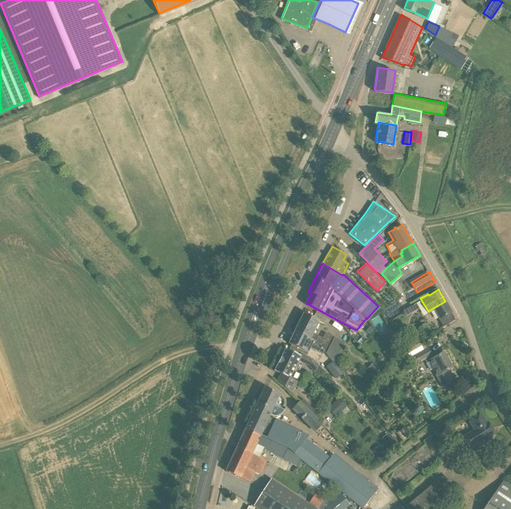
[(403,308),(406,314),(418,307),(415,301),(403,308)]
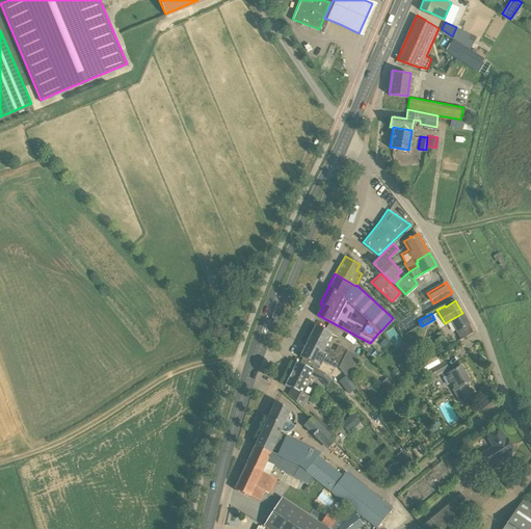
[(466,323),(468,322),(462,313),(450,320),(456,332),(459,337),(472,331),(472,329),(469,331),(466,323)]
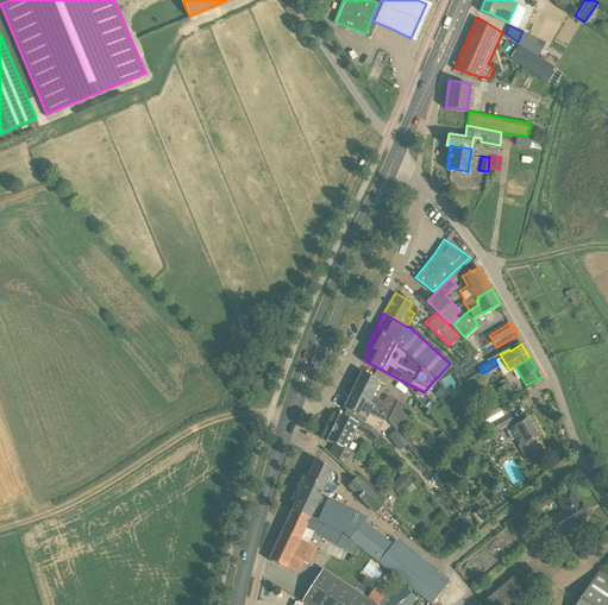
[(396,429),(409,405),(386,394),(383,399),(371,394),(378,379),(361,370),(350,391),(377,405),(384,415),(387,417),(396,429)]
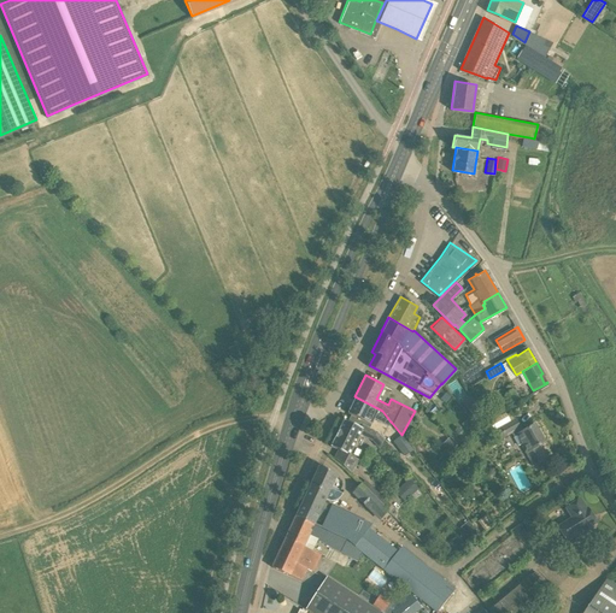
[(389,420),(382,411),(355,396),(347,411),(369,423),(373,417),(387,424),(389,420)]
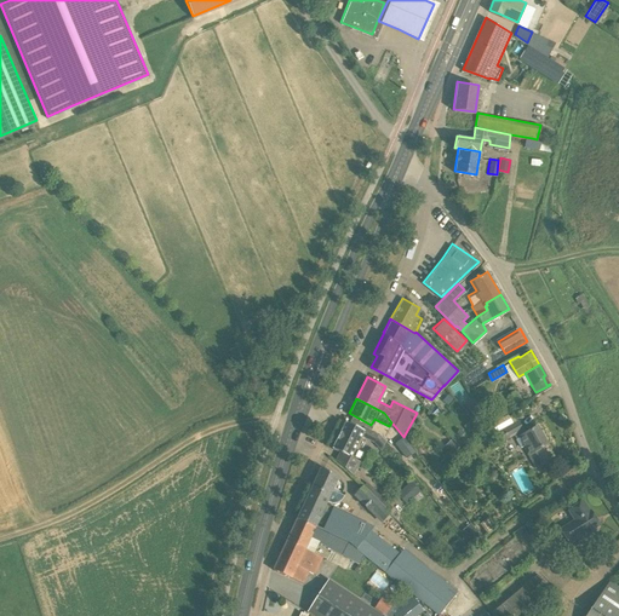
[(546,442),(537,425),(525,431),(517,419),(516,419),(514,415),(500,422),(503,426),(497,430),(502,438),(513,432),(520,447),(522,445),(534,465),(546,459),(539,447),(546,442)]
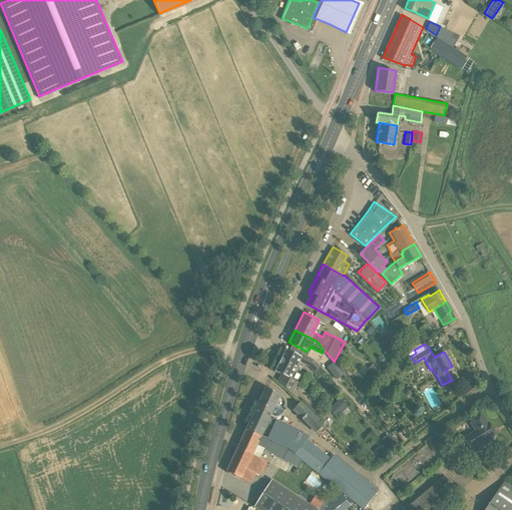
[(394,350),(389,345),(383,351),(388,356),(394,350)]
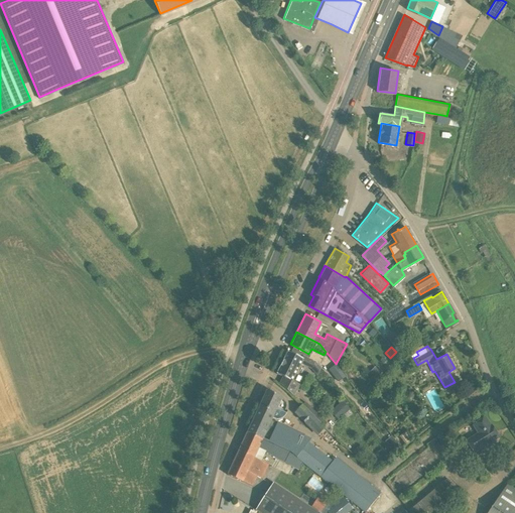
[(289,351),(287,349),(276,371),(282,374),(278,381),(289,391),(292,394),(299,383),(303,374),(295,369),(299,361),(310,367),(316,374),(320,366),(315,360),(310,358),(291,348),(289,351)]
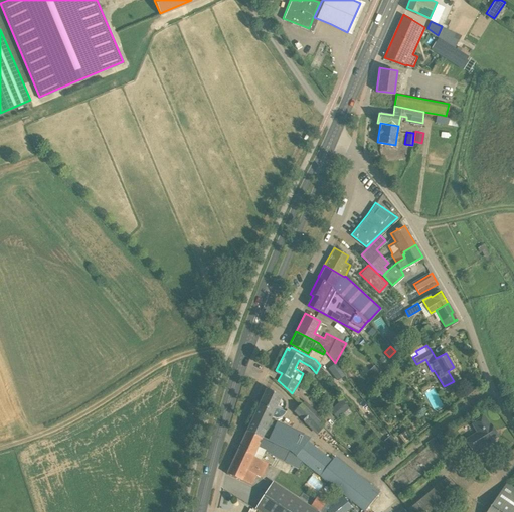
[(373,364),(368,368),(373,374),(378,369),(373,364)]
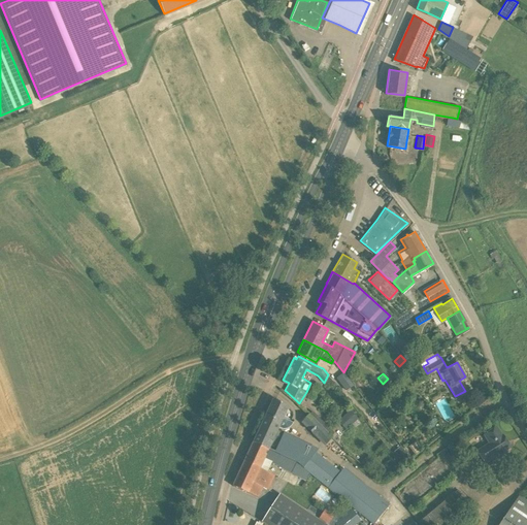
[(389,502),(343,466),(340,470),(316,451),(318,448),(276,427),(288,403),(272,397),(252,440),(295,460),(309,471),(352,505),(364,515),(373,522),(389,502)]
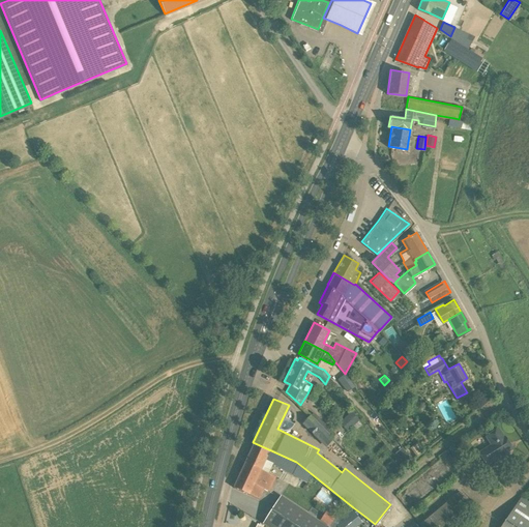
[(375,405),(380,411),(386,406),(381,400),(375,405)]
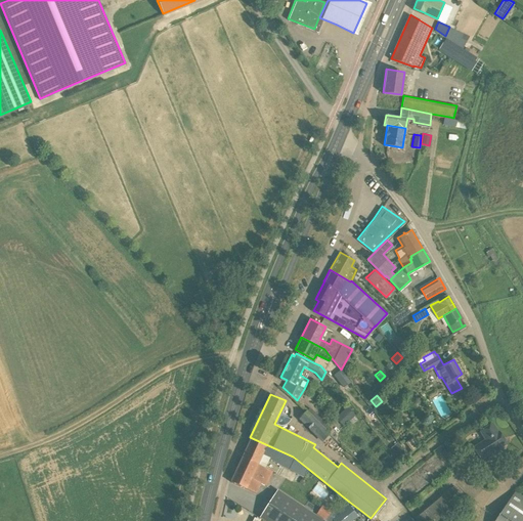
[(346,404),(335,416),(343,425),(355,414),(346,404)]
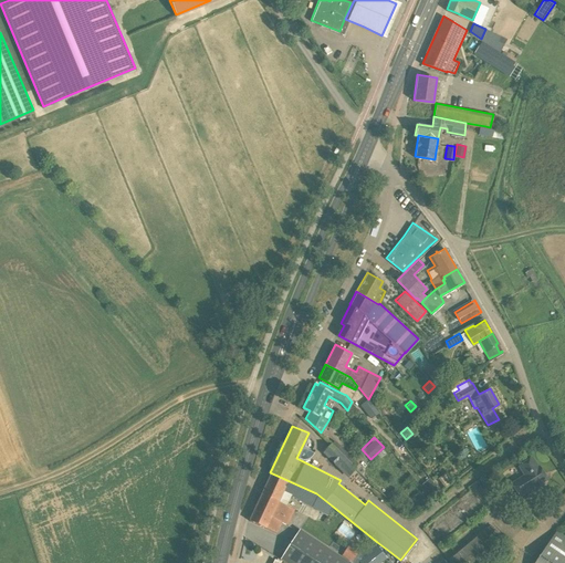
[(334,439),(331,442),(354,466),(358,462),(334,439)]
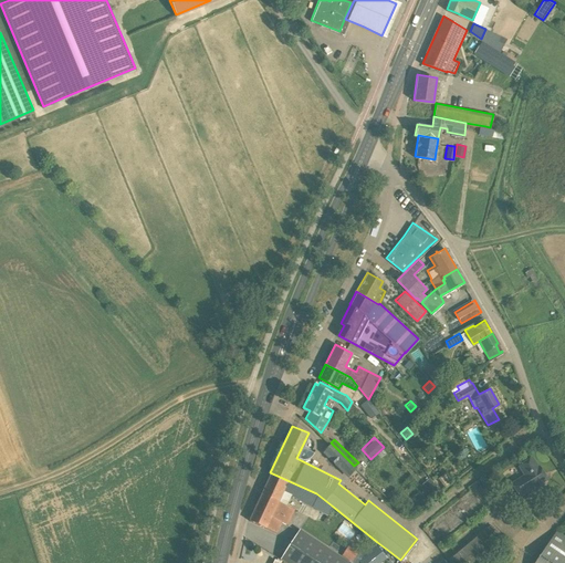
[(331,442),(322,451),(347,476),(349,473),(359,483),(366,477),(354,466),(331,442)]
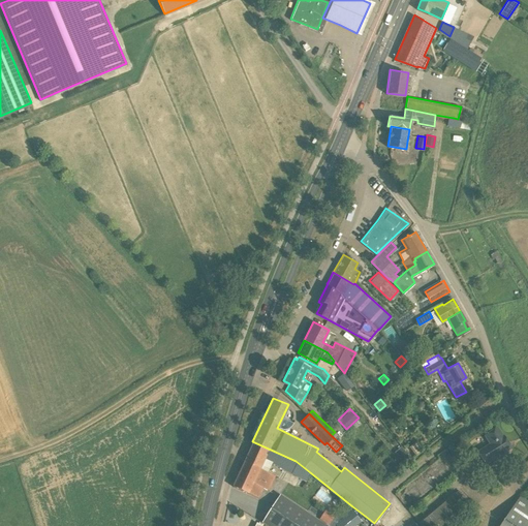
[(510,445),(503,434),(501,435),(496,426),(485,433),(490,442),(477,450),(485,462),(494,456),(495,458),(507,450),(506,447),(510,445)]
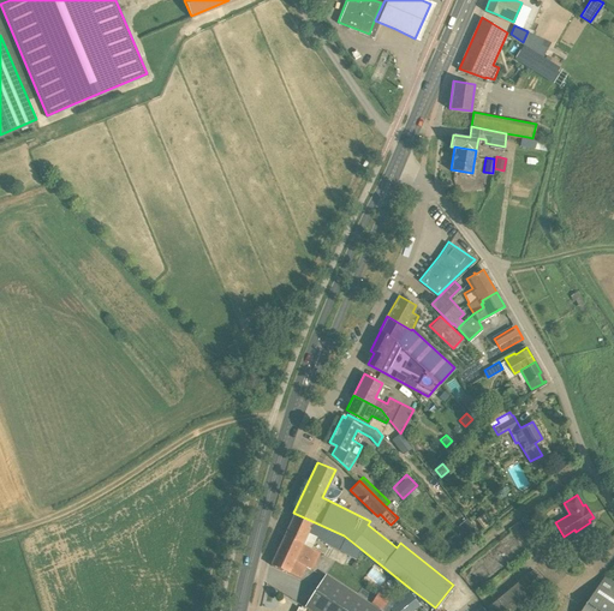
[(307,529),(338,547),(353,557),(361,549),(344,535),(293,513),(284,533),(302,541),(307,529)]
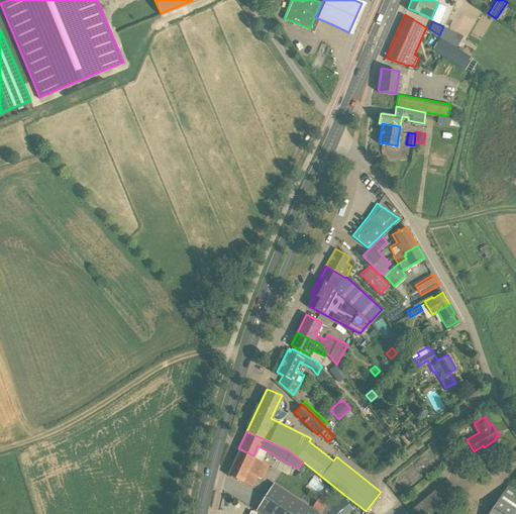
[(384,440),(391,449),(398,442),(392,434),(384,440)]
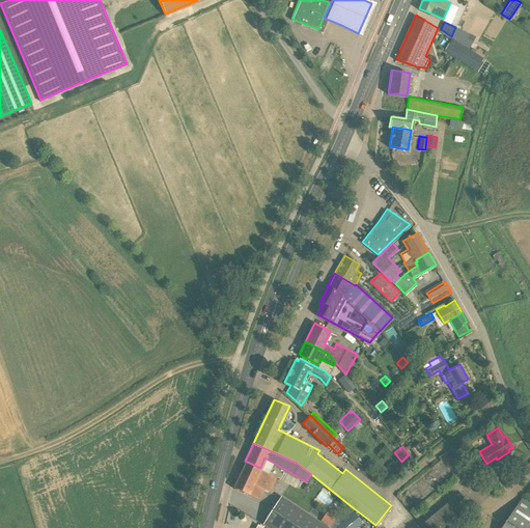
[(414,461),(413,460),(409,454),(401,462),(400,463),(405,468),(414,461)]
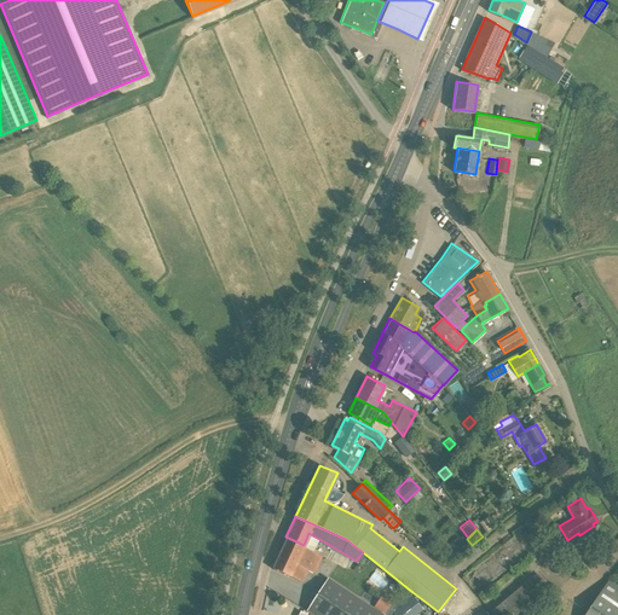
[(296,562),(299,556),(316,563),(321,552),(304,545),(286,537),(272,567),(290,574),(301,579),(307,567),(296,562)]
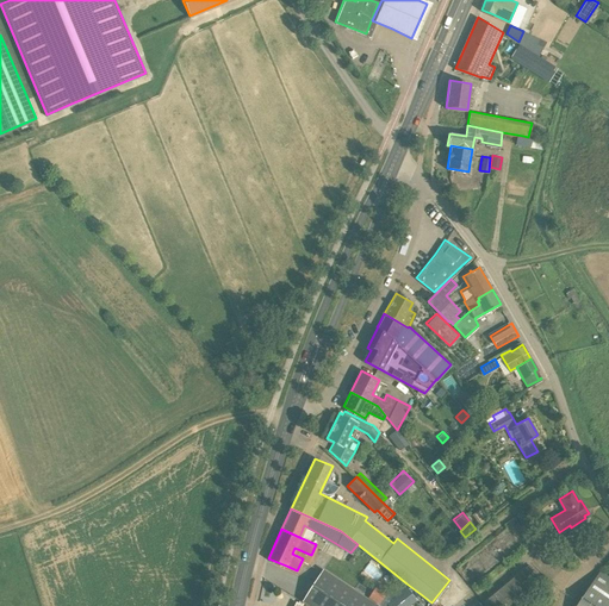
[(510,605),(539,582),(526,566),(477,605),(510,605)]
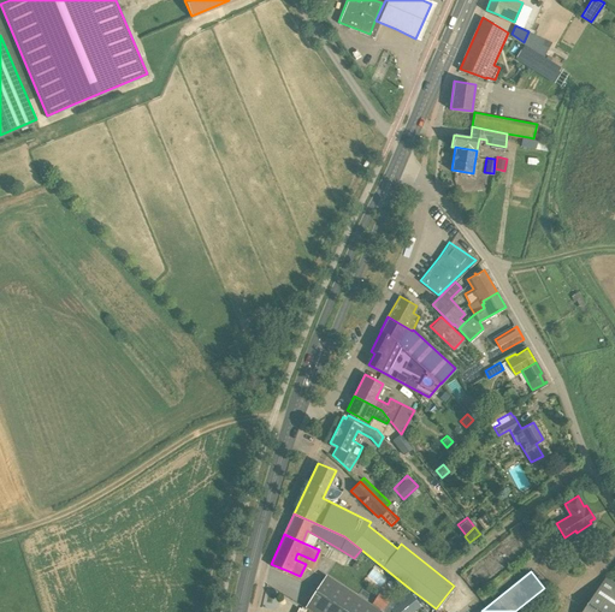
[(383,611),(325,574),(305,606),(313,611),(383,611)]
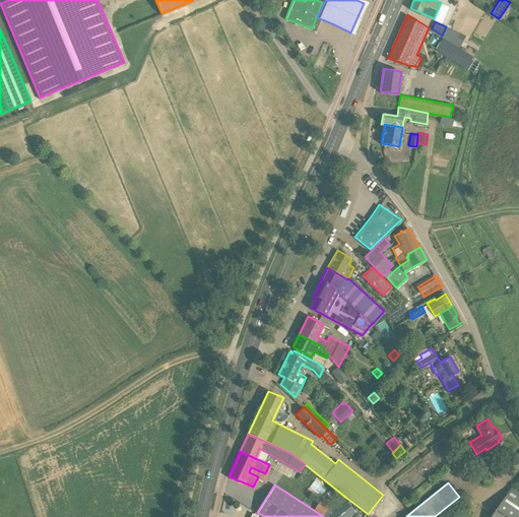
[(518,516),(518,492),(510,486),(504,494),(489,516),(518,516)]
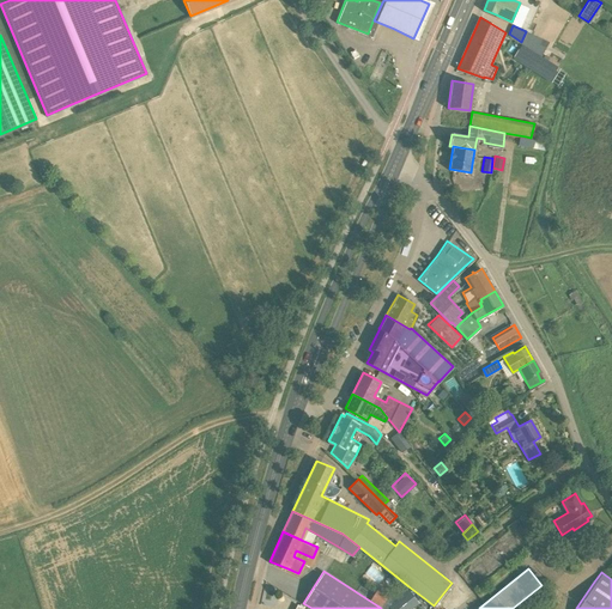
[(391,595),(377,586),(369,598),(382,607),(391,595)]
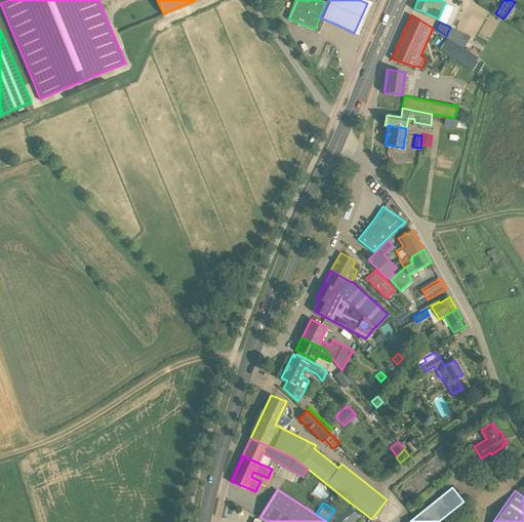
[(347,521),(357,514),(350,505),(333,519),(336,521),(347,521)]
